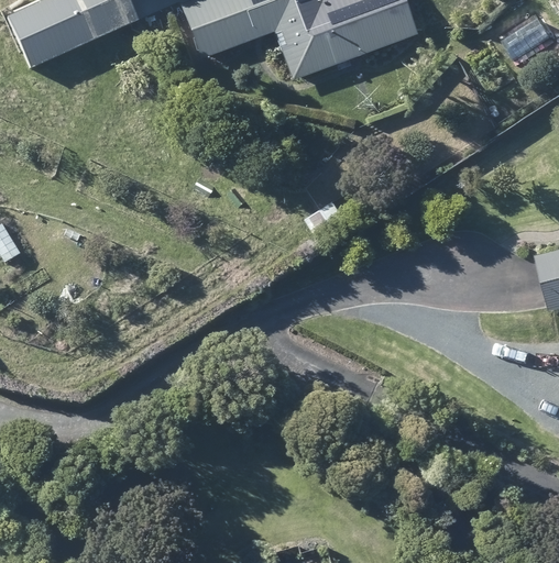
[(29,67),(139,19),(130,0),(42,0),(6,17),(29,67)]
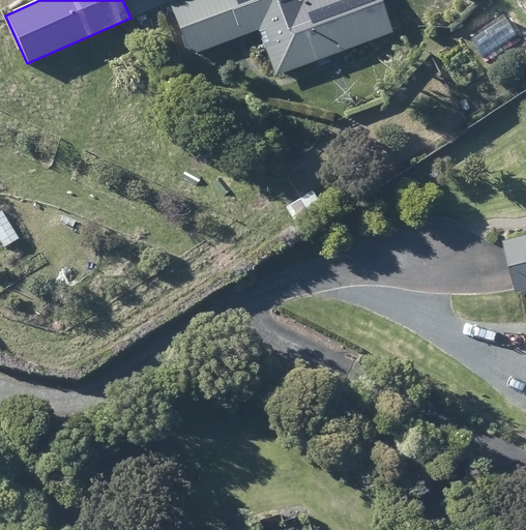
[(379,0),(181,0),(171,4),(190,54),(258,29),(275,75),(391,32),(379,0)]
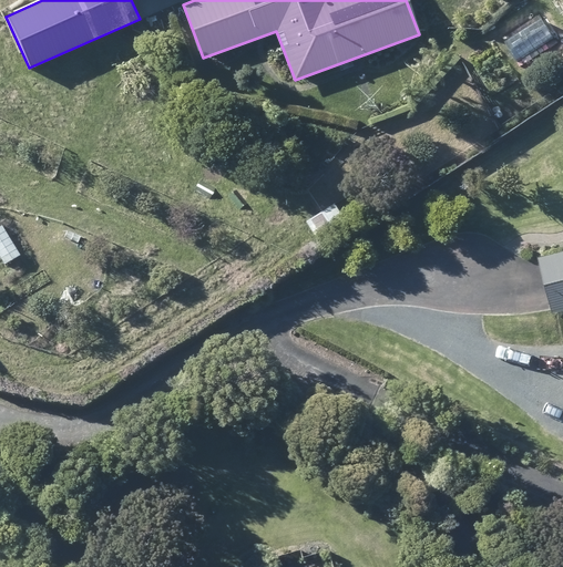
[(217,95),(202,94),(200,106),(216,107),(217,95)]
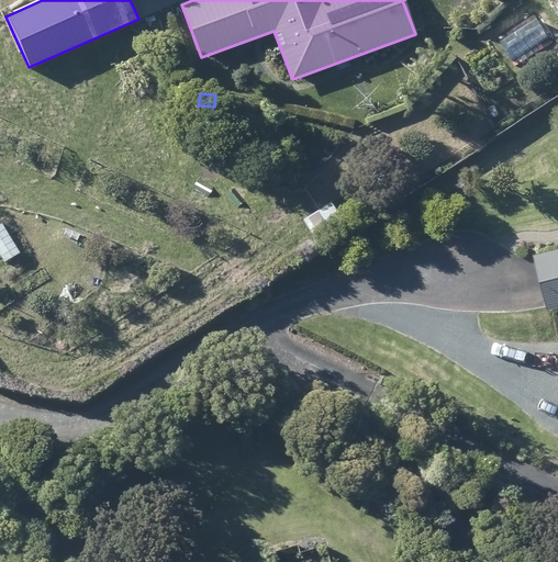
[(304,220),(317,242),(346,225),(332,203),(304,220)]
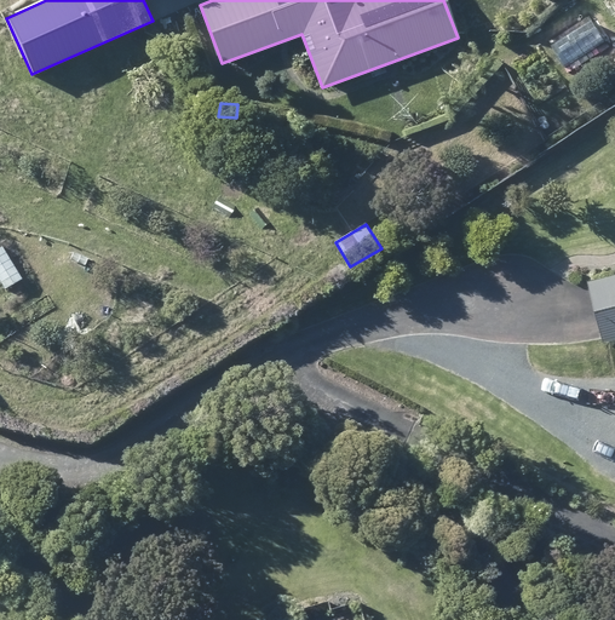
[(311,242),(320,256),(331,247),(323,235),(311,242)]
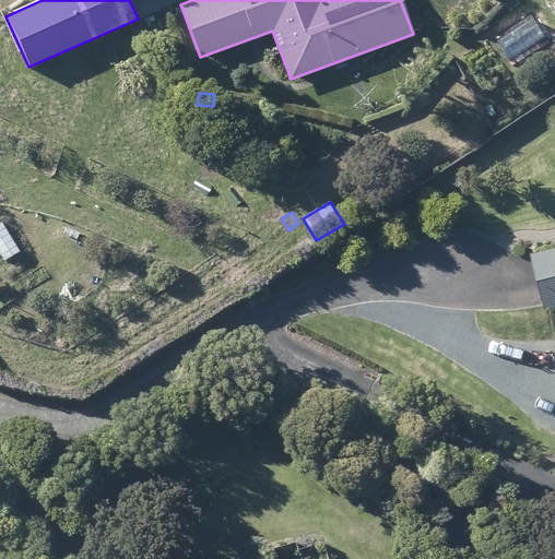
[(554,249),(534,254),(536,261),(547,308),(554,306),(554,249)]
